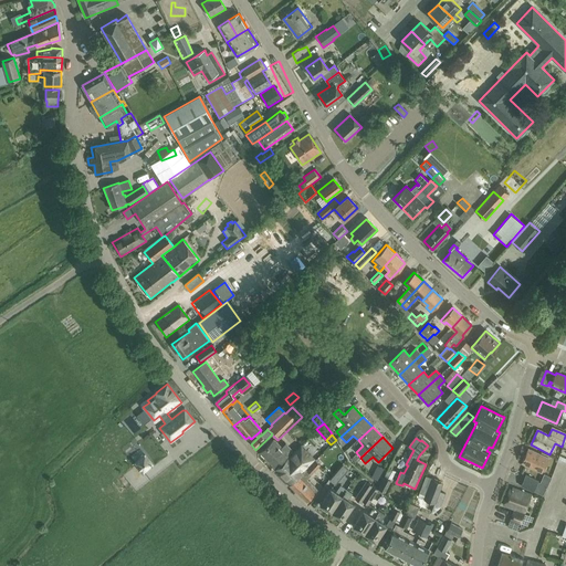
[(282,448),(275,441),(274,440),(260,452),(275,468),(293,450),(286,443),(282,448)]
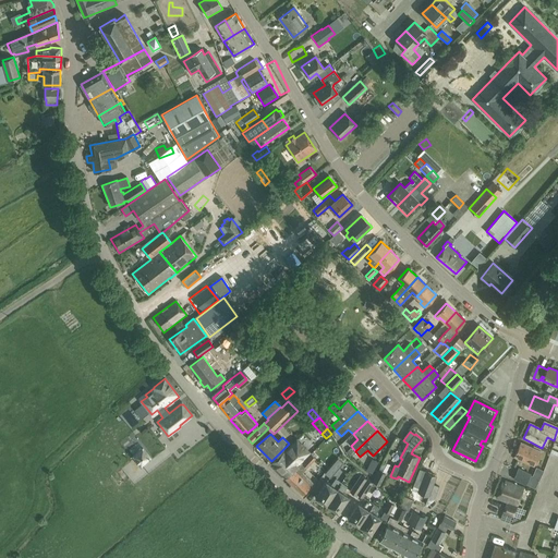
[(295,466),(295,465),(298,462),(308,452),(296,440),(283,453),(283,452),(273,463),(286,476),(295,466)]
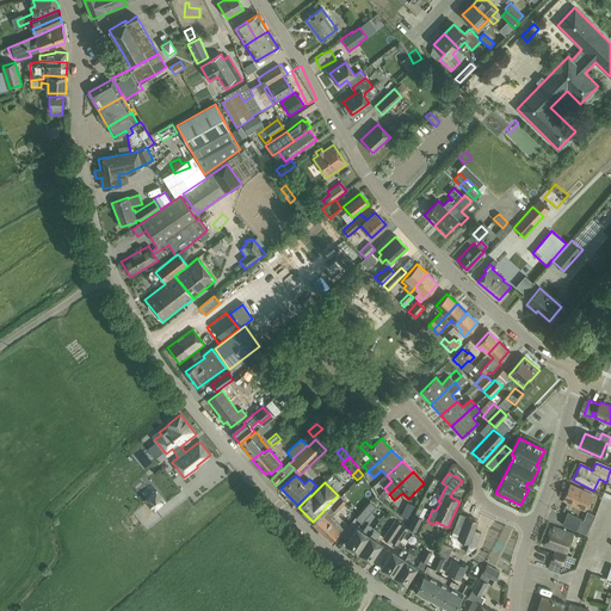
[(563,501),(585,511),(592,495),(571,485),(563,501)]
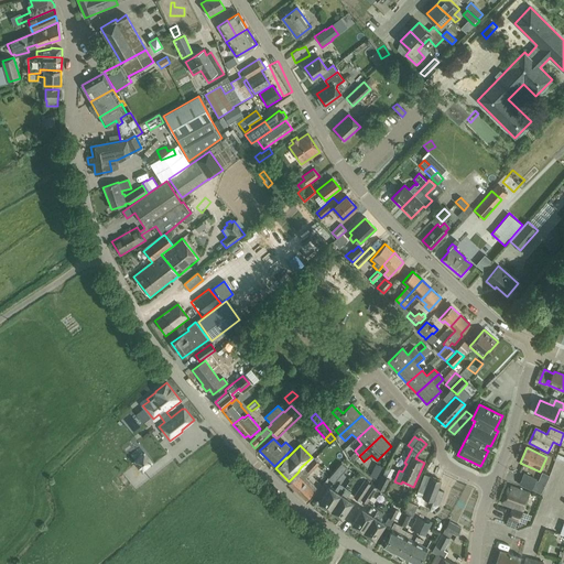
[(154,463),(144,451),(132,461),(142,473),(154,463)]
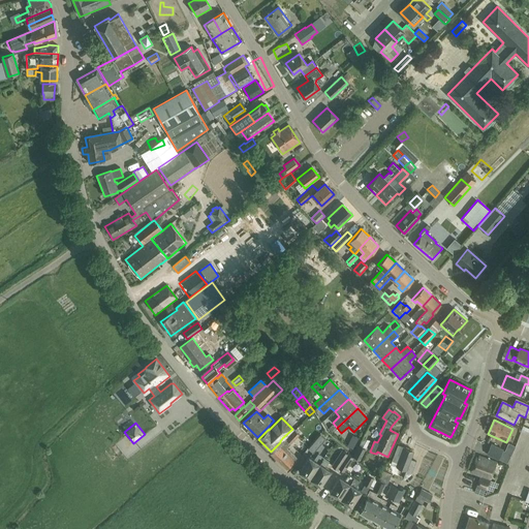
[(290,435),(286,439),(272,455),(286,469),(297,458),(286,448),(300,435),(294,431),(290,435)]
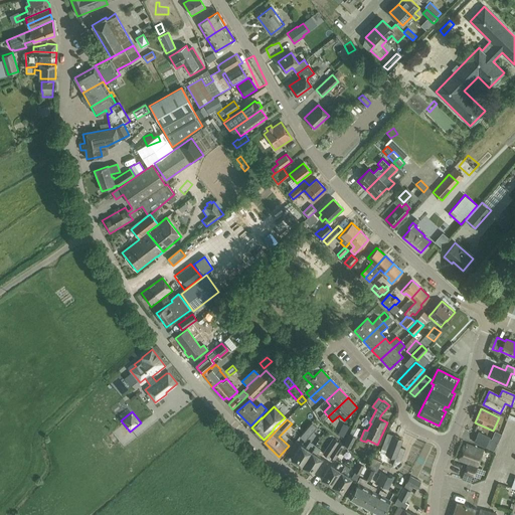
[(305,442),(317,427),(312,423),(300,438),(305,442)]
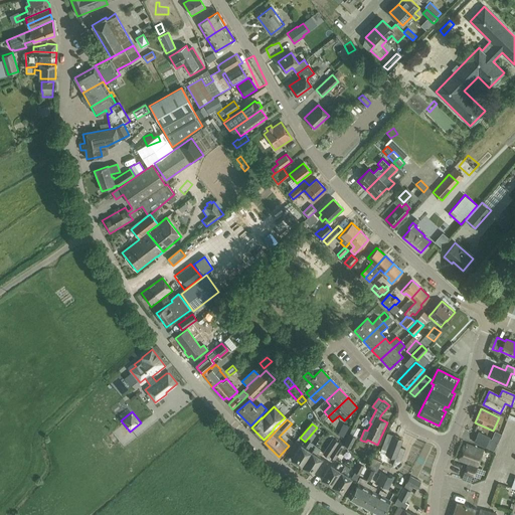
[(478,433),(474,442),(494,451),(502,434),(495,431),(491,440),(489,439),(489,438),(478,433)]
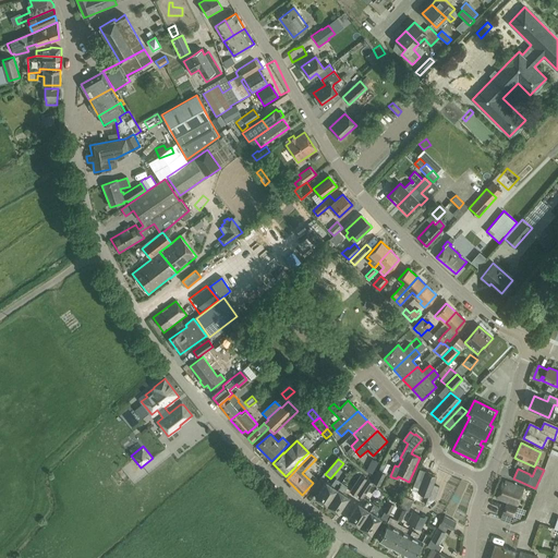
[(420,470),(416,478),(408,499),(404,497),(399,508),(407,511),(409,512),(413,501),(425,506),(429,497),(434,485),(433,485),(437,476),(435,475),(435,474),(428,472),(428,473),(426,472),(420,470)]
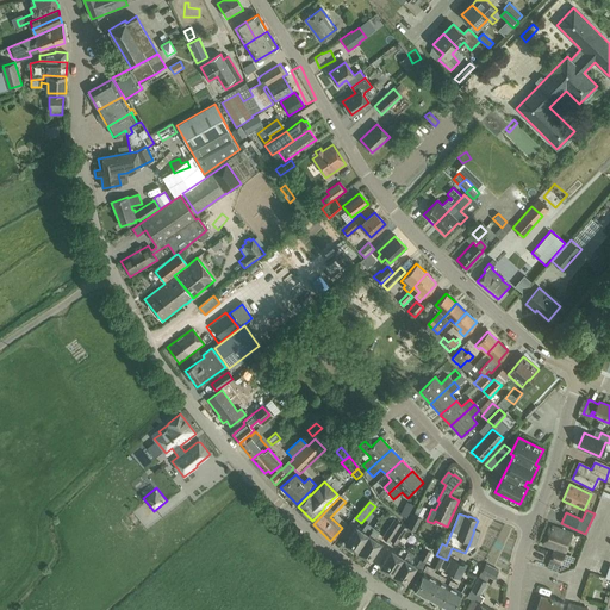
[(415,515),(408,528),(415,531),(422,518),(415,515)]
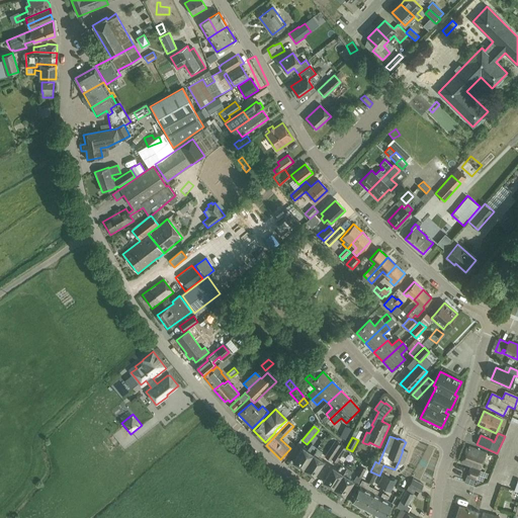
[(332,458),(341,445),(335,441),(325,456),(331,460),(332,458)]
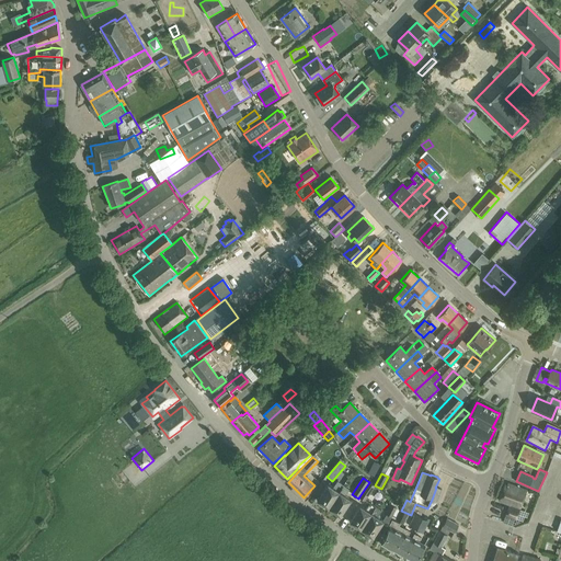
[(329,507),(343,485),(338,482),(333,489),(328,484),(317,501),(323,505),(324,504),(329,507)]
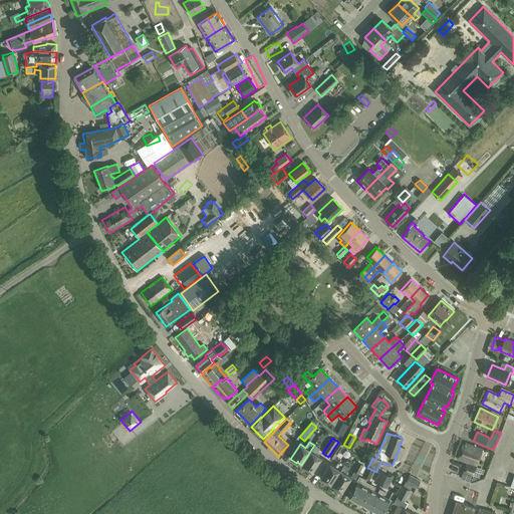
[(338,442),(329,455),(334,459),(343,445),(338,442)]
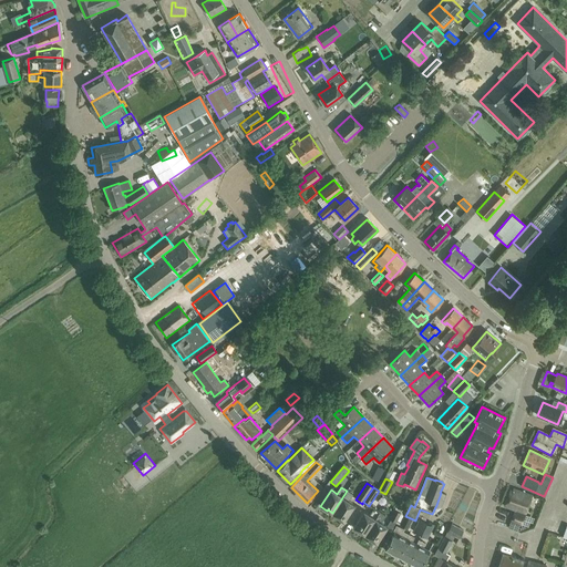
[(505,507),(526,515),(533,496),(514,490),(513,492),(511,491),(505,507)]
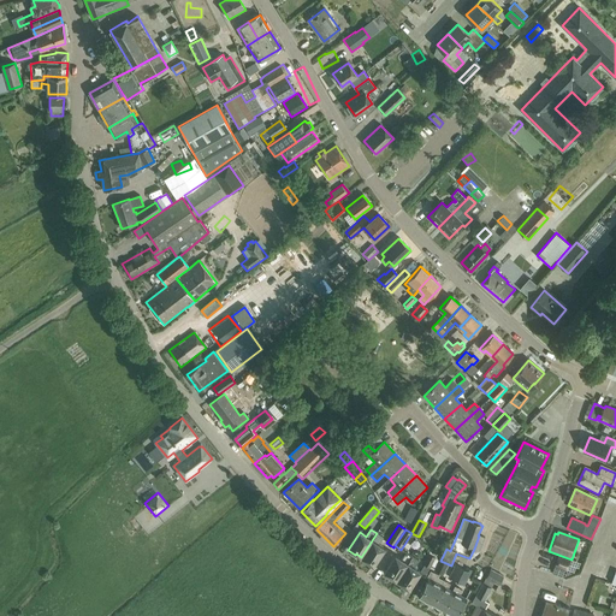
[(384,538),(377,533),(361,557),(367,561),(366,562),(373,567),(385,549),(379,544),(384,538)]
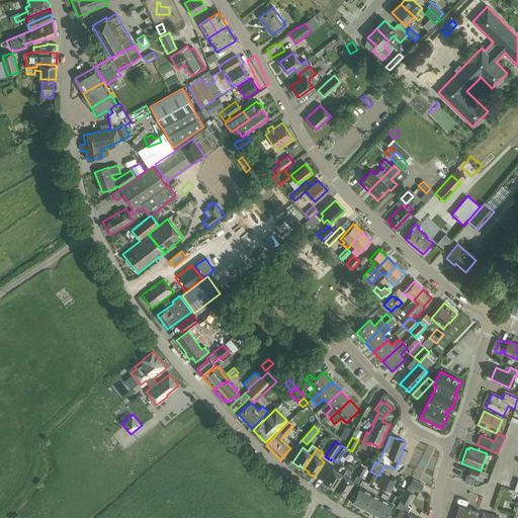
[(408,452),(403,450),(399,461),(404,463),(408,452)]
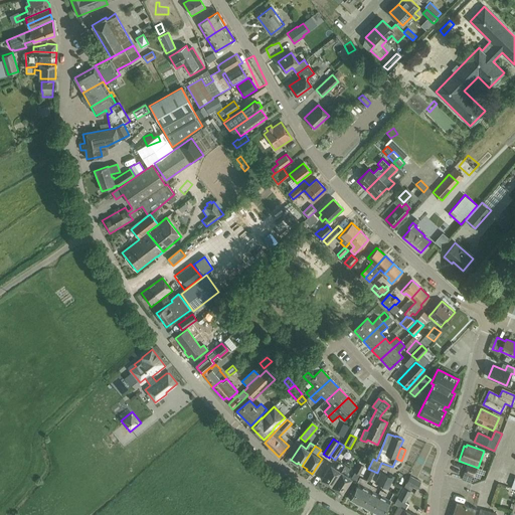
[(428,457),(431,451),(422,449),(421,456),(428,457)]
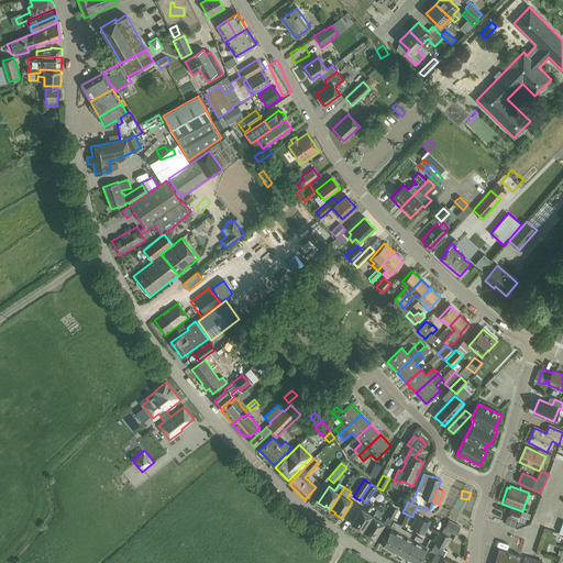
[(363,531),(377,509),(372,505),(367,511),(361,508),(351,523),(357,528),(357,527),(363,531)]
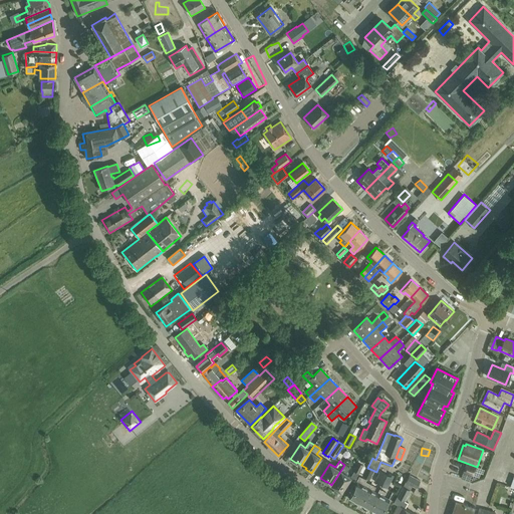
[(349,468),(344,465),(331,485),(335,488),(341,492),(350,478),(354,481),(363,465),(357,462),(352,471),(354,472),(350,477),(345,474),(349,468)]
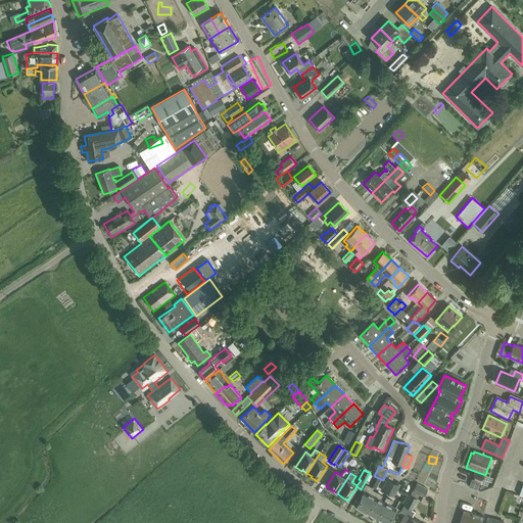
[(481,484),(484,476),(474,472),(471,481),(481,484)]
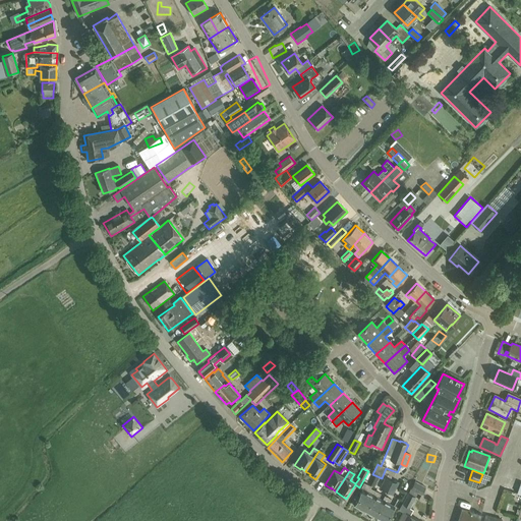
[(380,477),(372,474),(372,473),(367,482),(374,486),(380,477)]
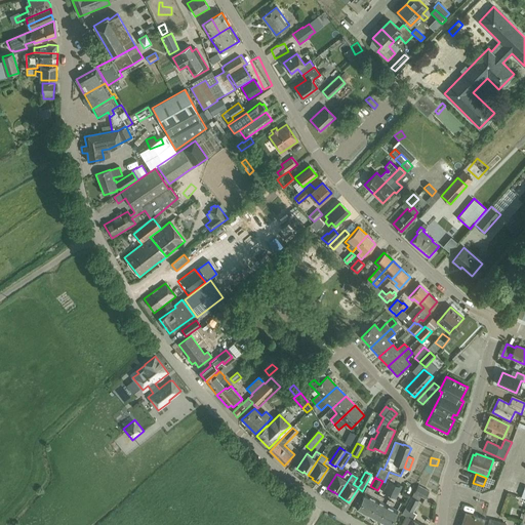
[(389,495),(394,485),(389,482),(382,493),(390,496),(389,495)]
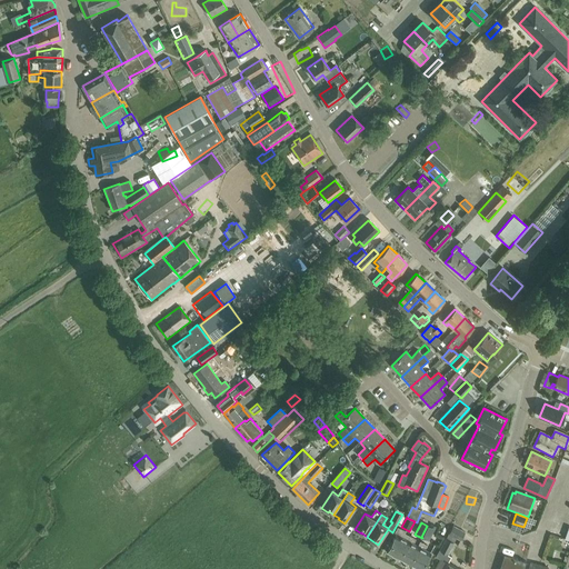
[(430,527),(427,526),(421,537),(422,538),(429,541),(436,527),(431,525),(430,527)]
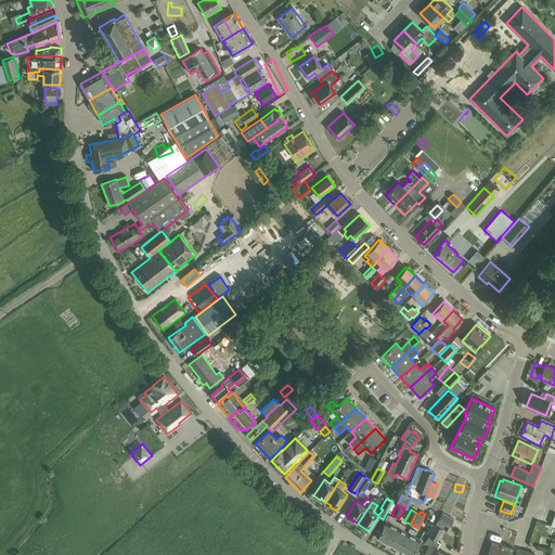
[(435,526),(429,538),(428,537),(424,543),(429,546),(423,554),(446,554),(437,550),(441,543),(437,541),(442,530),(444,526),(449,528),(453,519),(442,513),(437,521),(435,526)]
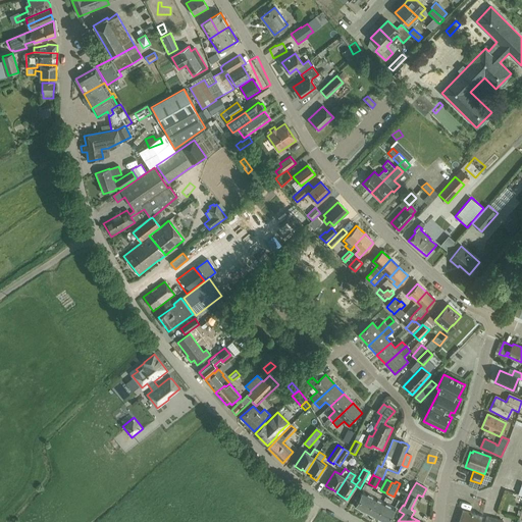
[(367,512),(377,493),(371,490),(372,488),(365,484),(362,491),(363,491),(356,507),(367,512)]
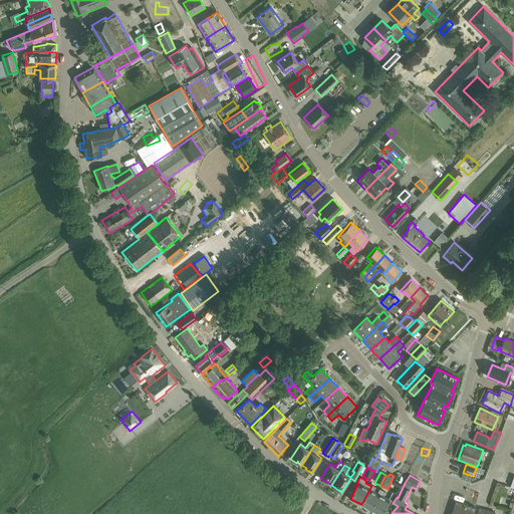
[(375,488),(371,486),(361,504),(370,509),(377,494),(373,492),(375,488)]
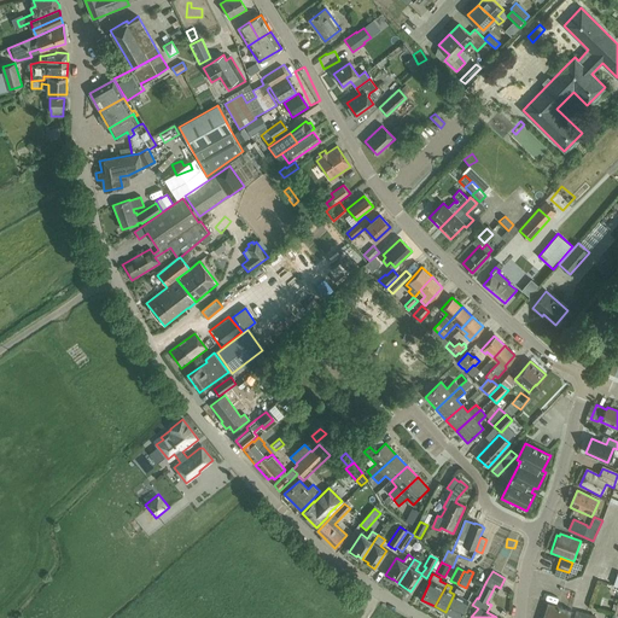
[(552,587),(549,595),(565,600),(567,592),(552,587)]
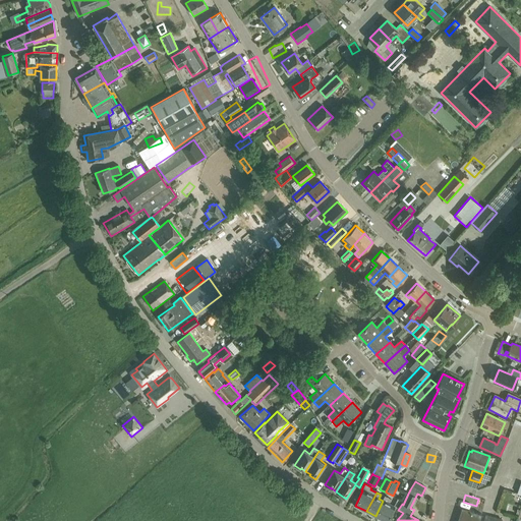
[(383,501),(375,516),(385,520),(387,520),(394,507),(389,504),(391,500),(385,497),(383,501)]
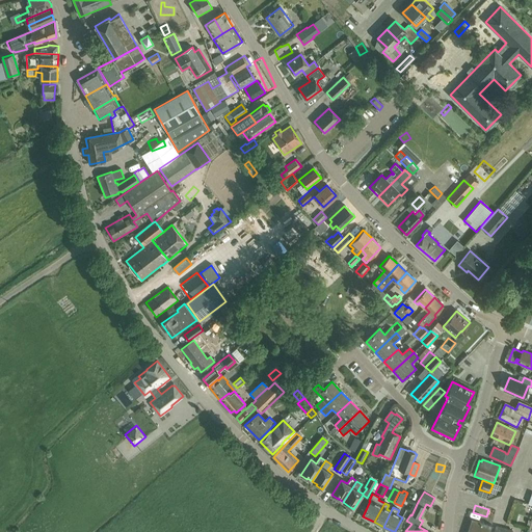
[(468,531),(489,531),(491,525),(472,519),(468,531)]
